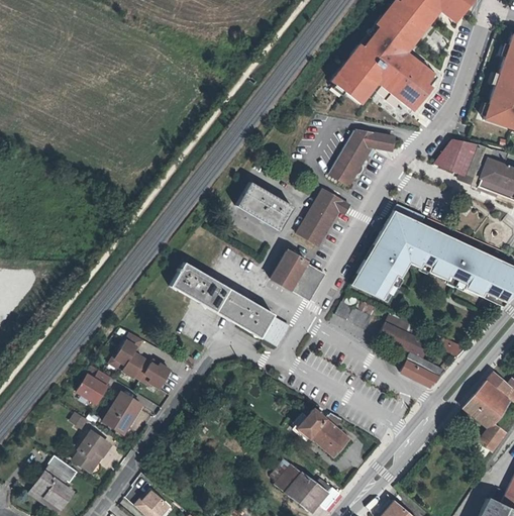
[(414,109),(431,87),(426,83),(434,73),(425,66),(423,69),(414,63),(417,59),(407,52),(403,48),(414,35),(417,38),(430,22),(426,19),(437,6),(440,8),(456,21),(472,0),(401,0),(394,0),(377,22),(381,25),(365,45),(362,42),(332,80),(346,91),(344,93),(347,96),(349,93),(362,102),(378,81),(414,109)]
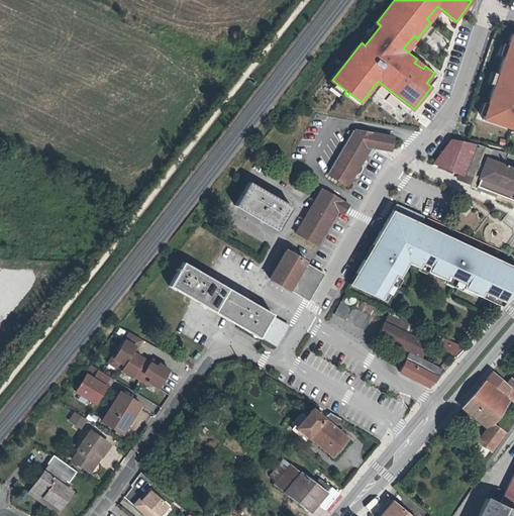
[(426,19),(430,22),(440,8),(437,6),(426,19)]
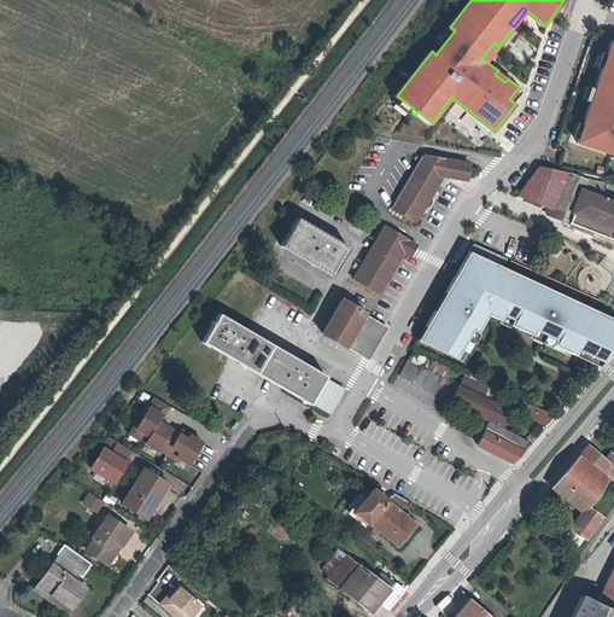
[(432,51),(436,54),(455,30),(450,27),(432,51)]
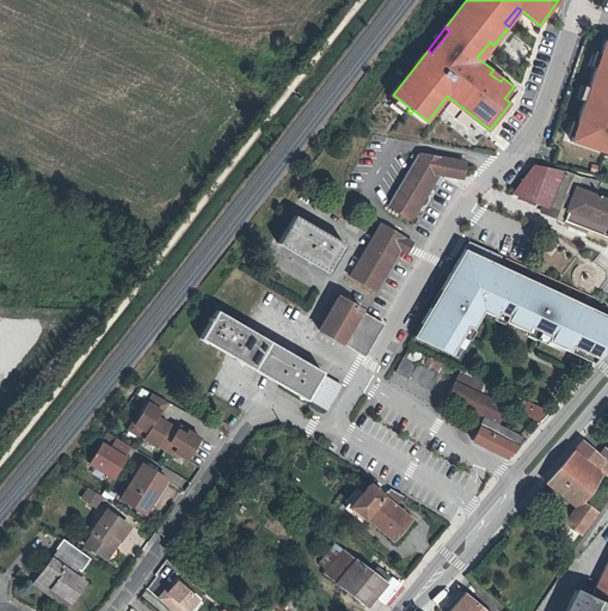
[(477,57),(481,61),(493,46),(490,42),(477,57)]
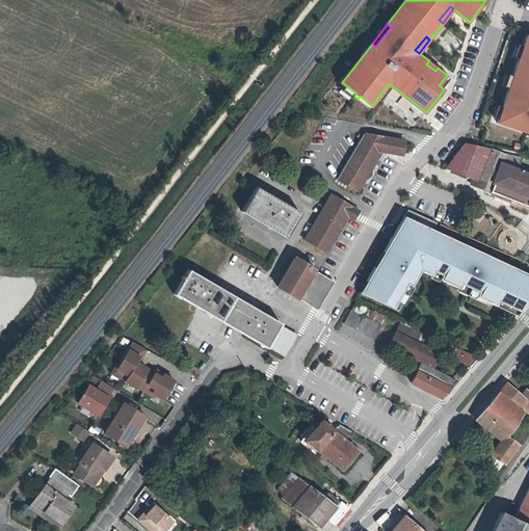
[(528,37),(499,122),(528,131),(528,37)]
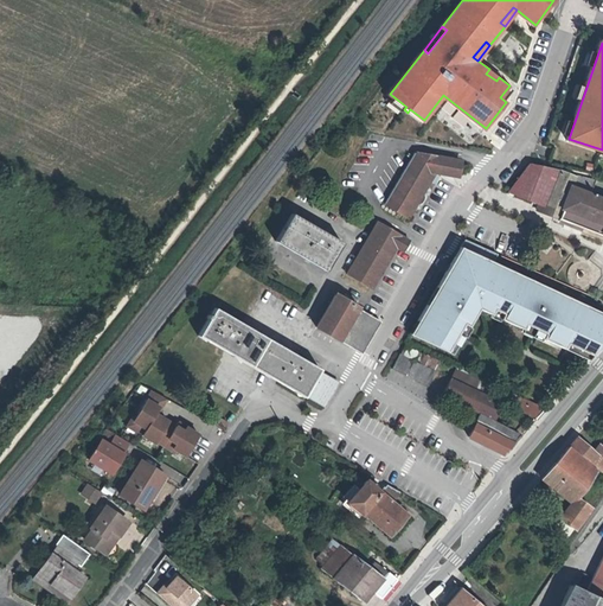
[(486,74),(496,81),(499,77),(489,69),(486,74)]
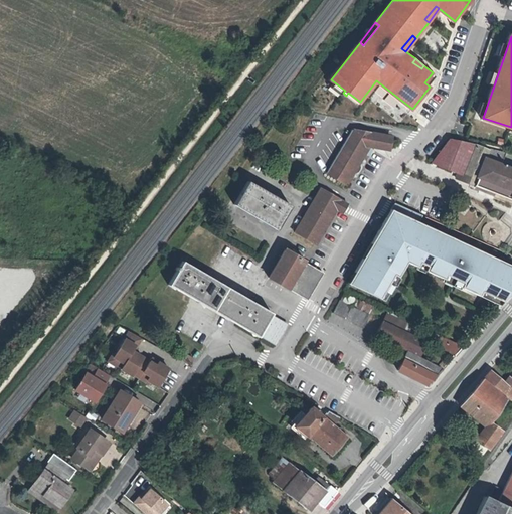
[(371,146),(391,149),(393,137),(354,130),(329,172),(348,184),(371,146)]
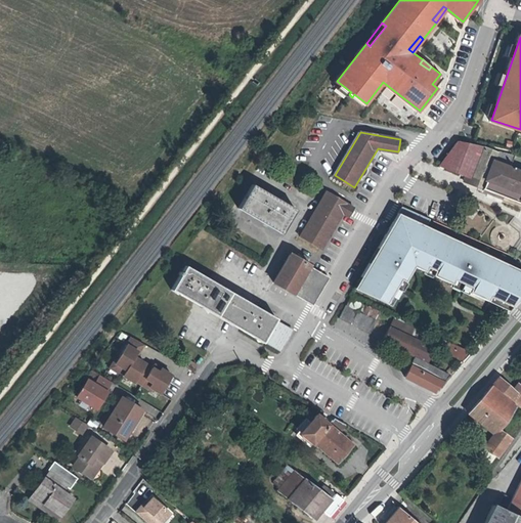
[(443,164),(469,174),(474,176),(472,182),(485,187),(518,200),(520,201),(520,169),(512,166),(517,155),(500,149),(498,151),(485,146),(461,139),(443,164)]
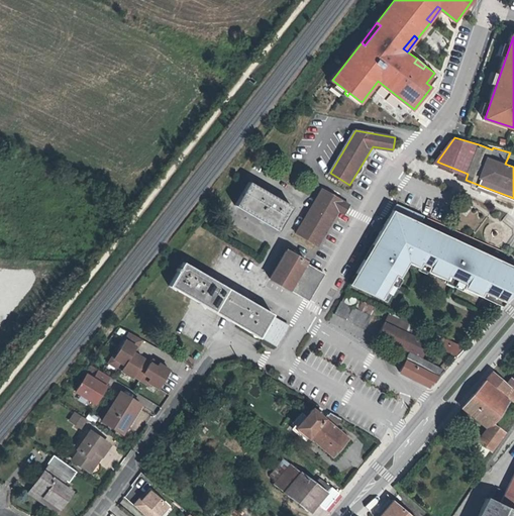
[(280,230),(293,206),(251,182),(237,205),(280,230)]
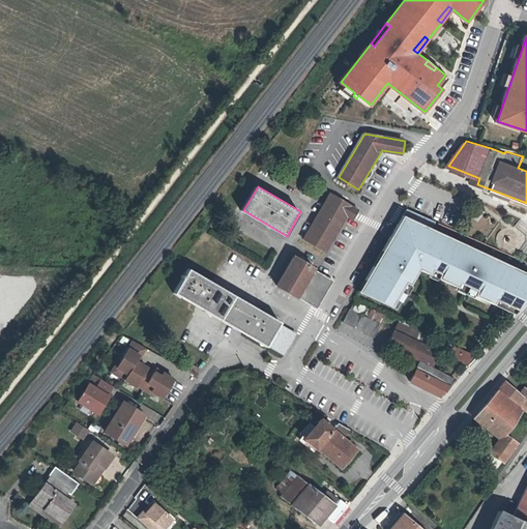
[(333,194),(306,239),(327,252),(354,205),(333,194)]
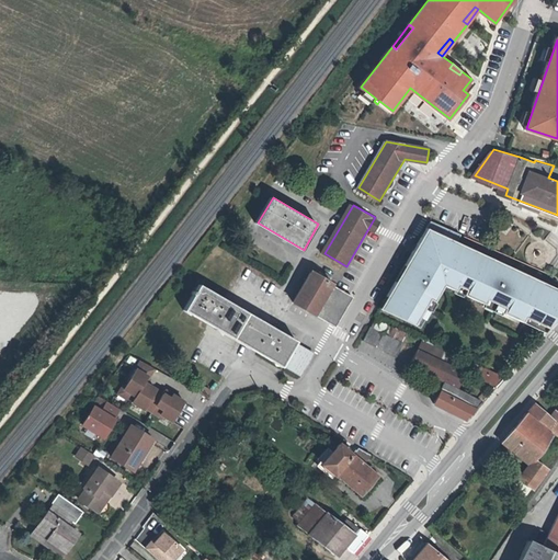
[(557,292),(547,287),(548,284),(531,275),(528,278),(511,271),(513,267),(494,259),(492,262),(476,254),(478,251),(459,242),(463,235),(462,233),(460,236),(452,231),(453,229),(450,228),(437,223),(433,220),(382,308),(417,324),(432,298),(437,300),(446,284),(458,289),(460,285),(468,288),(466,294),(488,304),(490,299),(508,307),(505,311),(526,321),(528,317),(550,328),(557,320),(557,292)]
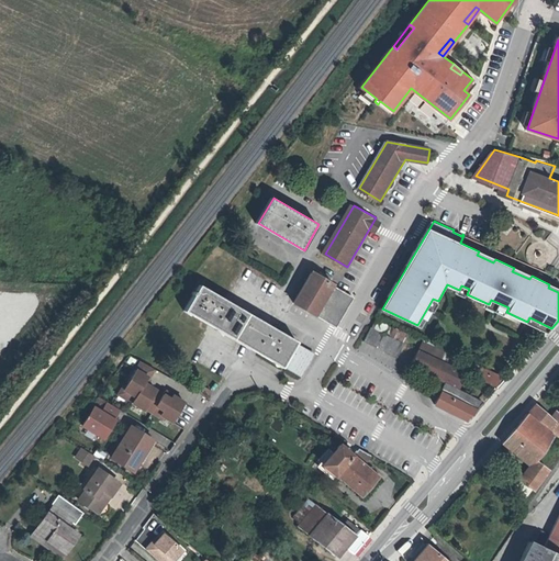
[(495,259),(479,251),(477,255),(493,262),(495,259)]
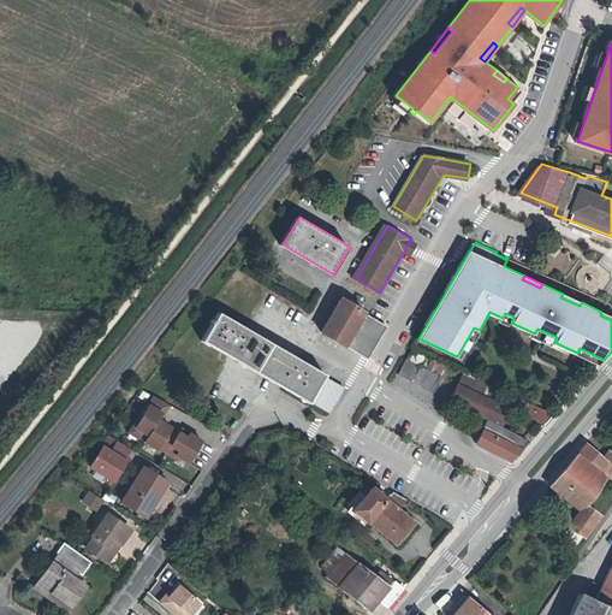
[(582,302),(563,294),(560,297),(580,306),(582,302)]
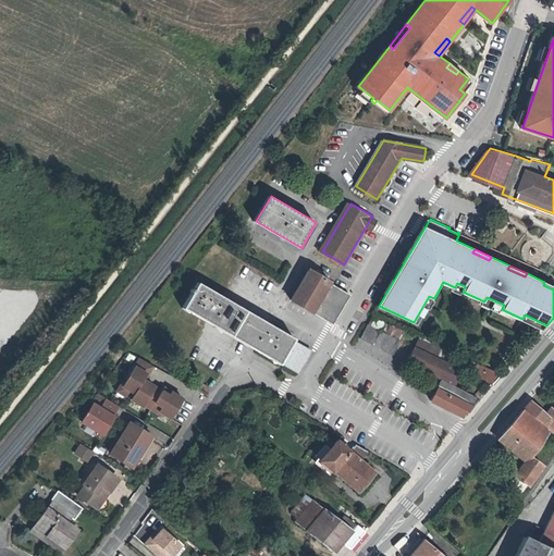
[(332,281),(311,269),(293,299),(334,323),(353,294),(331,282),(332,281)]
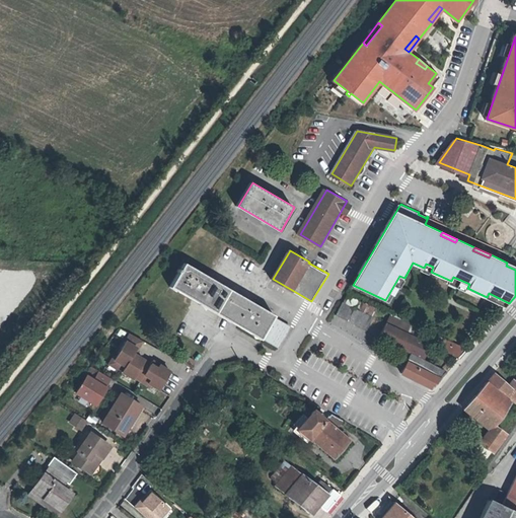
[(263,339),(264,337),(275,317),(276,315),(187,263),(172,286),(263,339)]
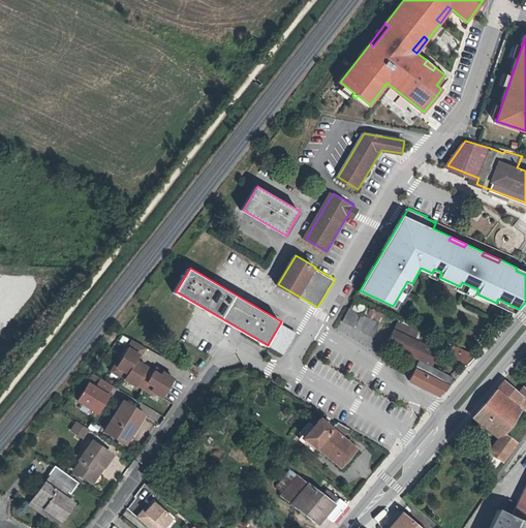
[(407,281),(393,306),(397,307),(412,283),(407,281)]
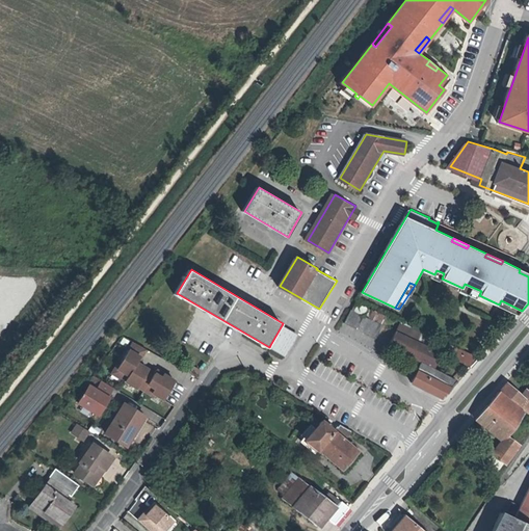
[(465,284),(463,288),(479,295),(481,291),(465,284)]
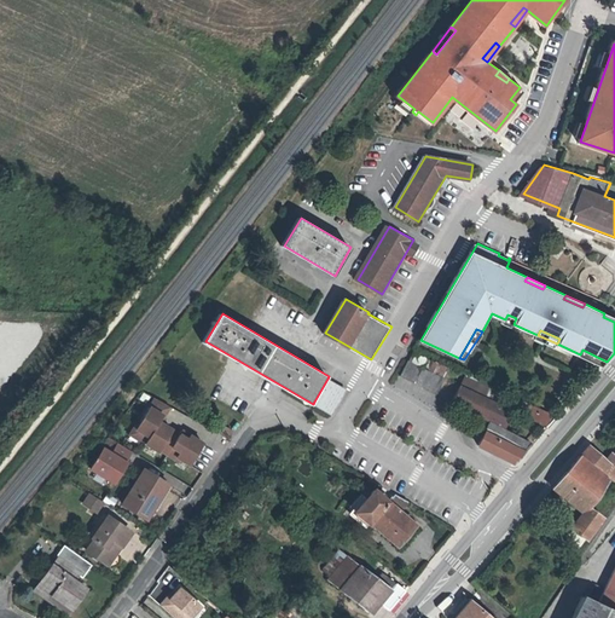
[(582,350),(580,354),(603,367),(607,362),(582,350)]
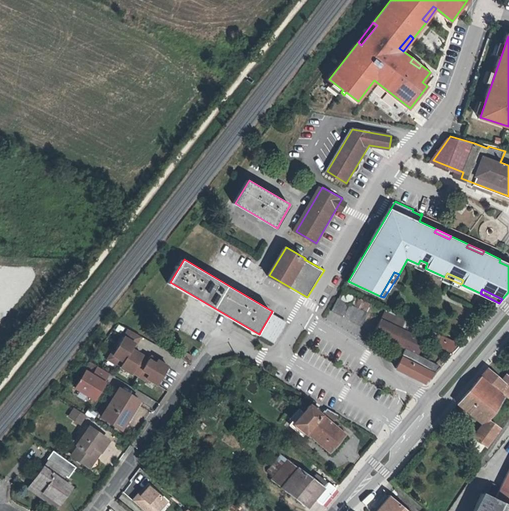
[(345,290),(341,298),(352,303),(355,296),(356,295),(345,290)]
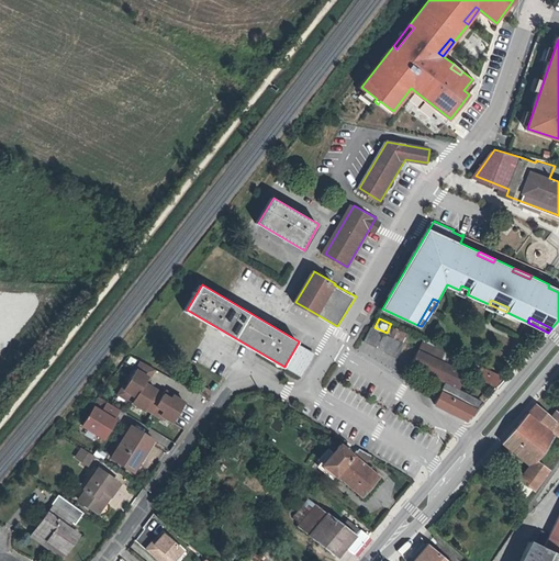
[(410,335),(390,325),(387,333),(375,327),(372,326),(366,340),(399,357),(410,335)]
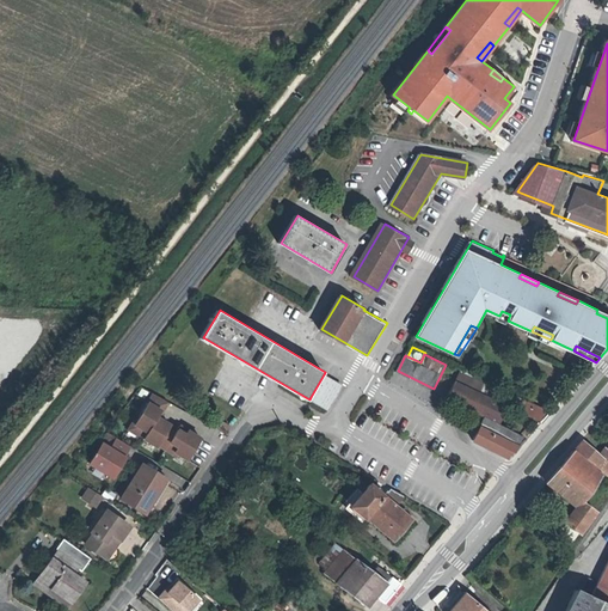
[(487,416),(481,427),(521,446),(528,438),(501,423),(509,405),(542,421),(552,411),(513,393),(511,395),(462,372),(449,398),(487,416)]
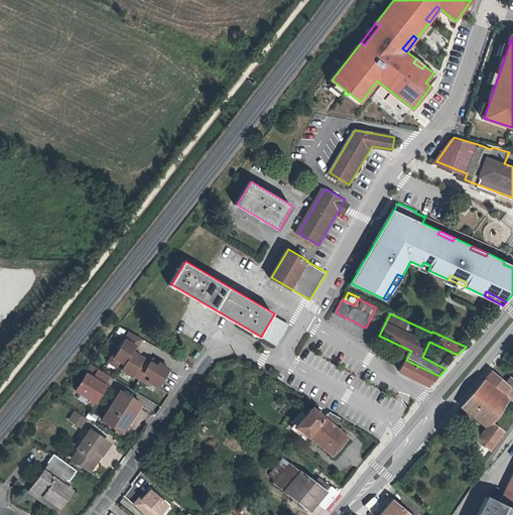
[(290,325),(273,315),(262,335),(278,345),(290,325)]
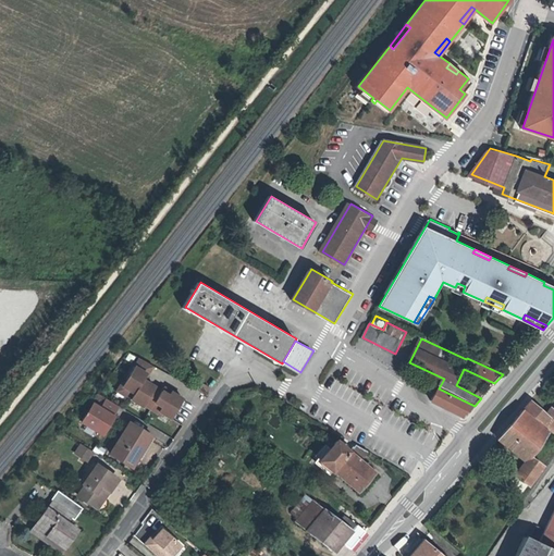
[(155,365),(143,358),(137,367),(125,386),(137,393),(134,399),(146,406),(147,404),(154,408),(156,405),(162,408),(161,409),(164,411),(174,417),(185,396),(173,390),(171,393),(164,390),(162,392),(156,388),(158,385),(147,380),(146,379),(148,373),(150,374),(155,365)]
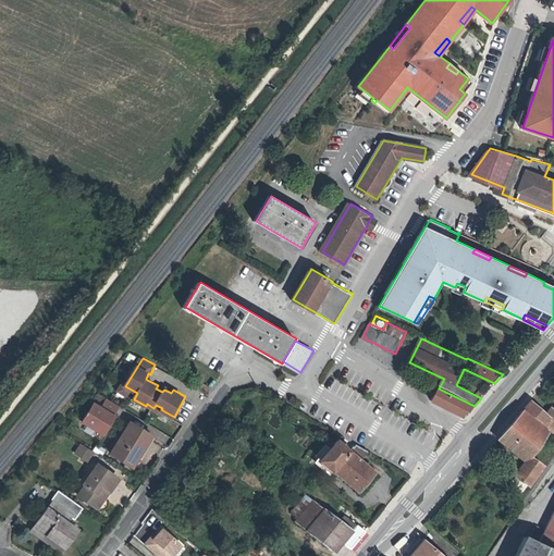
[(202,381),(199,391),(208,394),(211,384),(202,381)]
